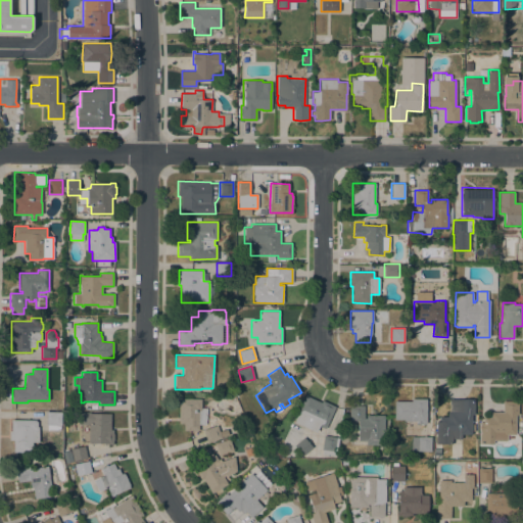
[(316,432),(294,422),(305,395),(321,402),(322,400),(335,407),(325,429),(323,427),(322,429),(320,428),(321,426),(319,426),(316,432)]
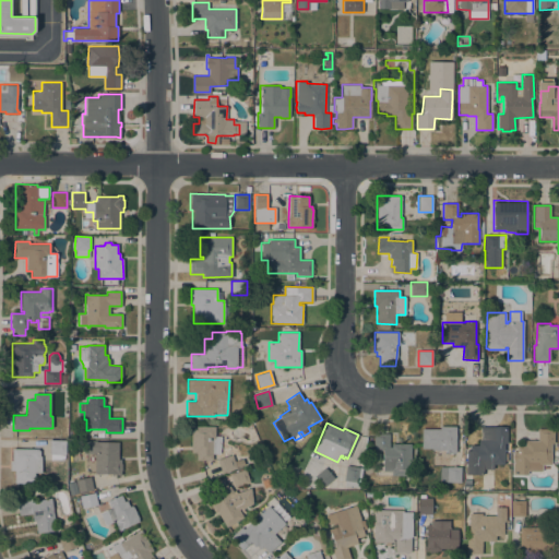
[(191,426),(215,426),(215,437),(221,437),(219,454),(212,454),(212,460),(197,460),(197,453),(191,453),(191,426)]
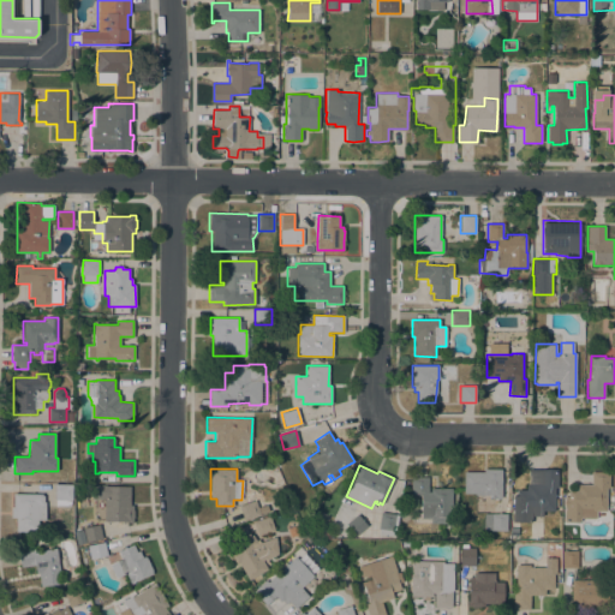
[(464,472),(484,472),(484,469),(501,469),(501,499),(491,499),(491,495),(475,495),(475,494),(464,494),(464,472)]
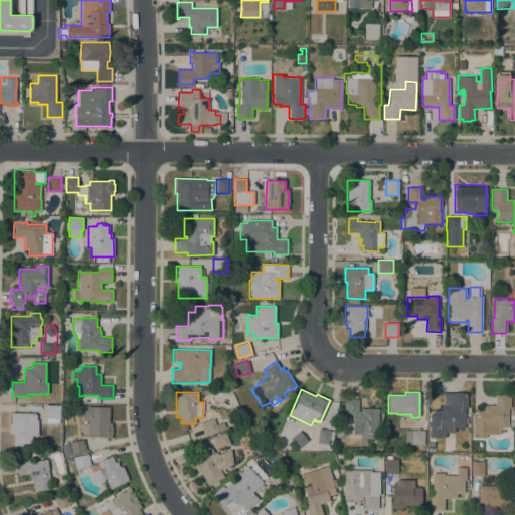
[(443,393),(467,393),(467,408),(465,408),(465,417),(465,422),(464,422),(464,427),(455,427),(454,432),(445,432),(445,438),(428,437),(430,421),(428,421),(428,418),(430,418),(430,414),(433,414),(433,410),(441,410),(441,405),(443,405),(443,393)]
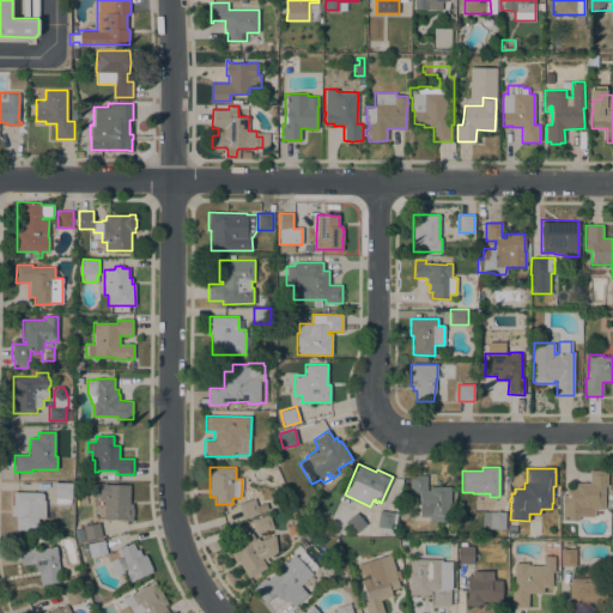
[(575,483),(589,483),(589,469),(605,471),(607,475),(607,486),(605,486),(605,509),(595,509),(595,516),(578,516),(578,521),(562,520),(562,503),(563,503),(563,502),(562,502),(562,499),(563,499),(563,497),(563,495),(566,495),(566,493),(568,493),(568,489),(575,489),(575,483)]
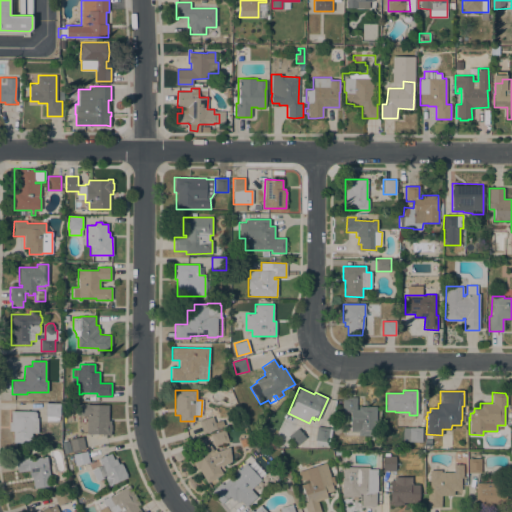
[(376,436),(358,435),(358,431),(351,431),(351,412),(342,412),(342,397),(357,397),(357,409),(359,409),(359,406),(376,406),(376,436)]
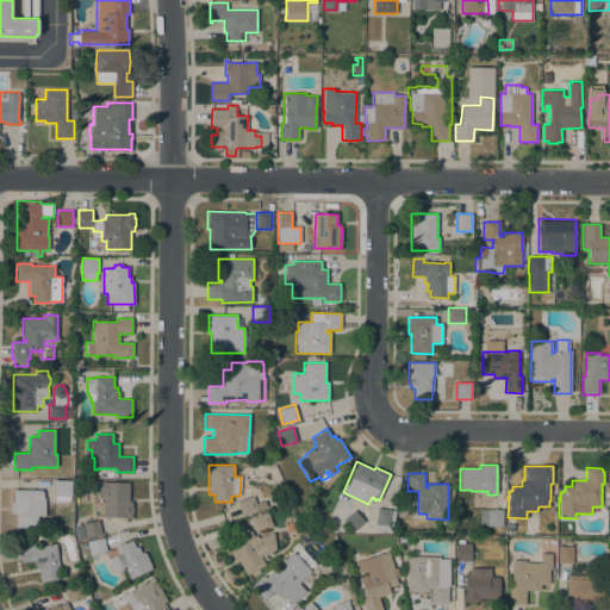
[(54,480),(72,480),(72,496),(70,496),(70,502),(56,502),(56,496),(54,496),(54,480)]
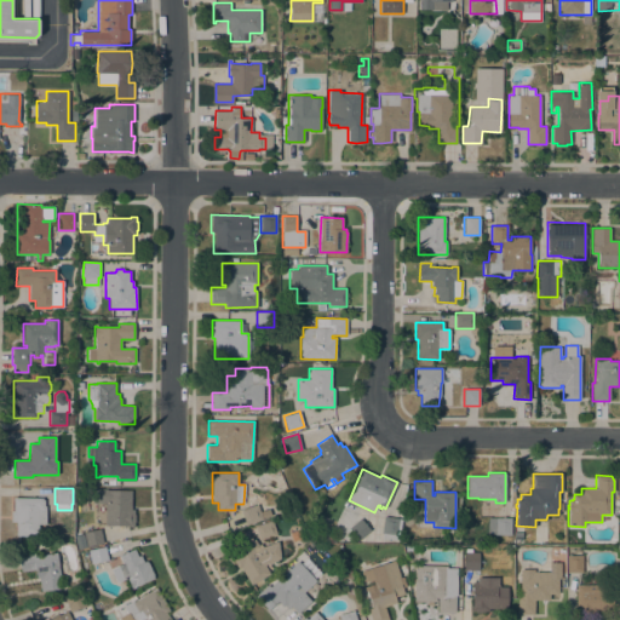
[(105,500),(110,500),(110,491),(131,491),(131,510),(135,510),(135,514),(135,522),(133,522),(133,527),(128,527),(128,526),(105,526),(105,500)]
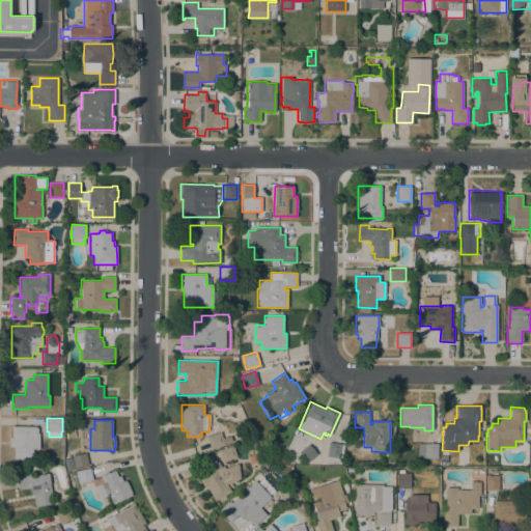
[(14,447),(9,447),(9,438),(11,438),(11,426),(36,426),(36,428),(37,428),(37,434),(39,434),(39,449),(32,449),(32,458),(14,458),(14,447)]
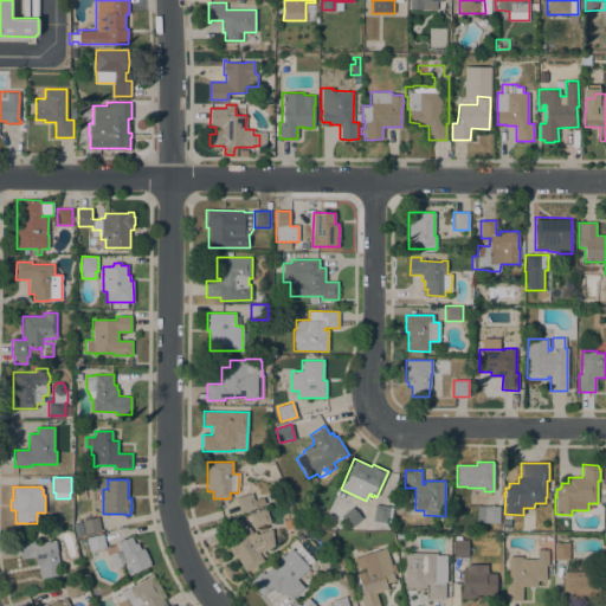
[(240,514),(236,498),(251,492),(253,501),(263,497),(265,503),(256,507),(257,508),(240,514)]
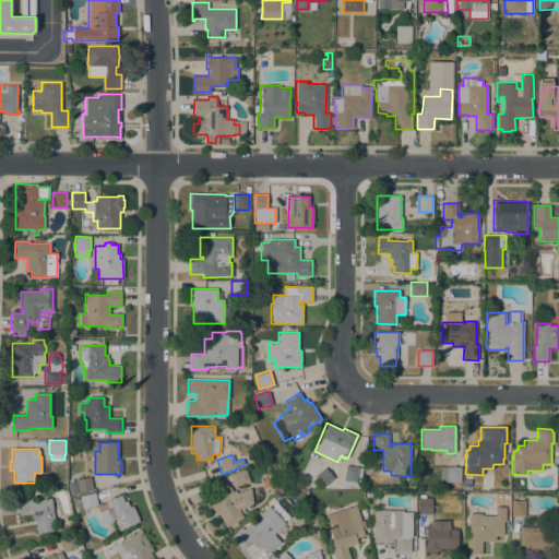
[(346,465),(361,467),(359,483),(357,482),(357,487),(344,486),(345,482),(344,482),(346,465)]
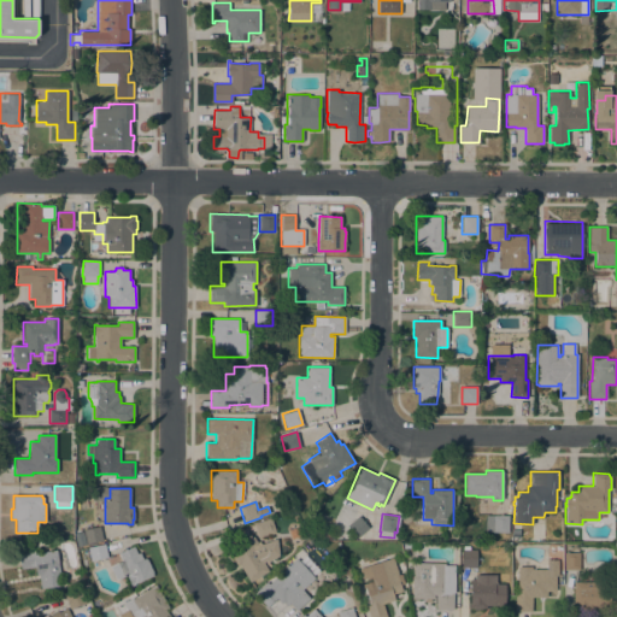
[(486,533),(486,515),(509,515),(509,533),(486,533)]
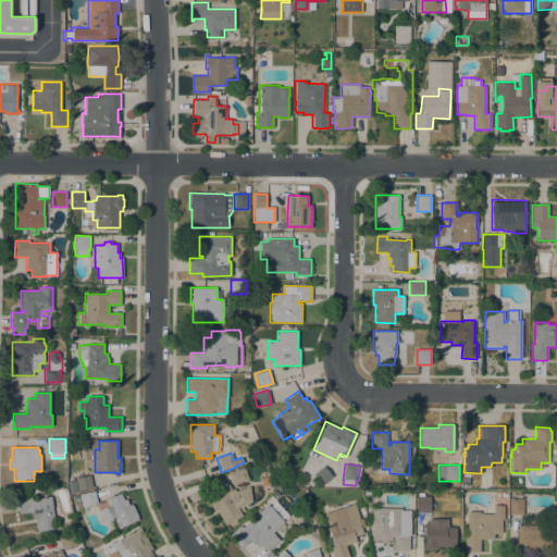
[(313,474),(324,466),(333,477),(322,485),(313,474)]
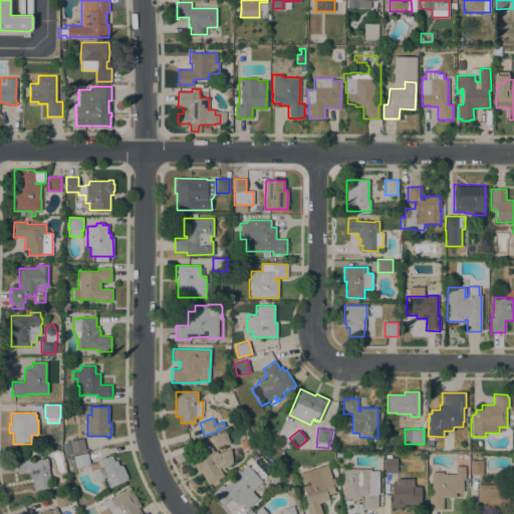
[(212,436),(226,432),(230,444),(216,449),(212,436)]
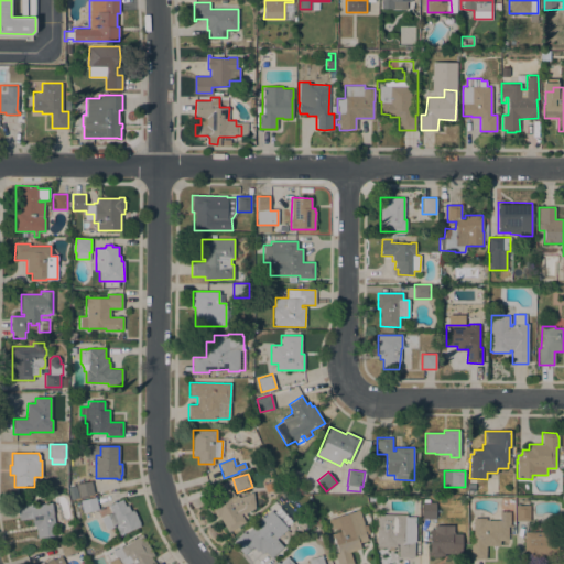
[(76,484),(91,480),(94,494),(78,497),(76,484)]
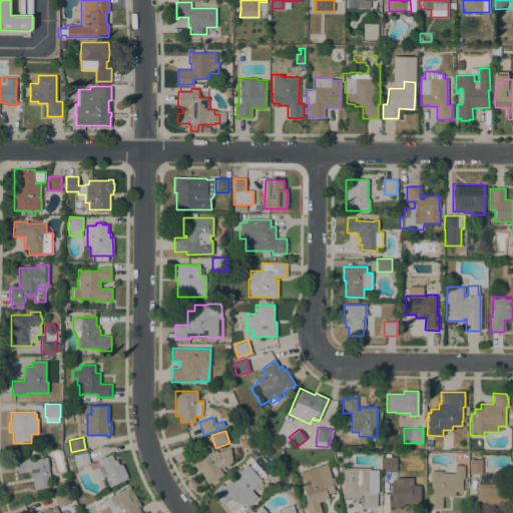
[(222,467),(222,466),(218,467),(222,475),(207,484),(199,469),(196,471),(189,458),(210,446),(213,451),(215,450),(217,453),(230,448),(231,462),(222,467)]
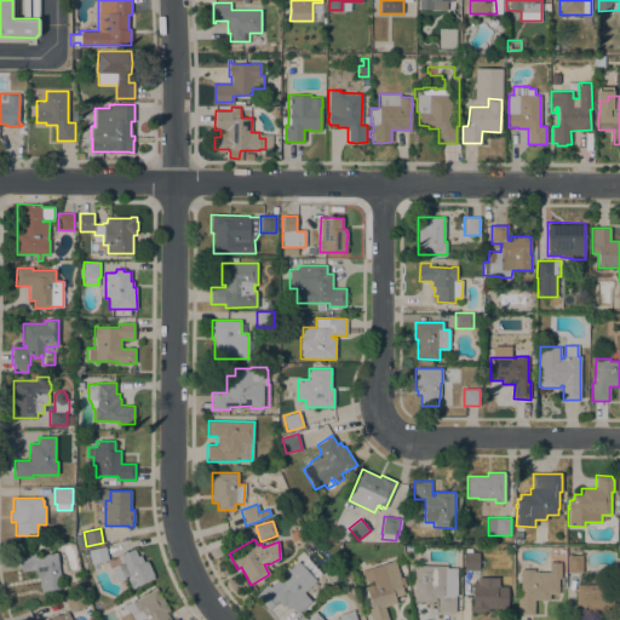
[(91,563),(89,550),(105,546),(108,560),(91,563)]
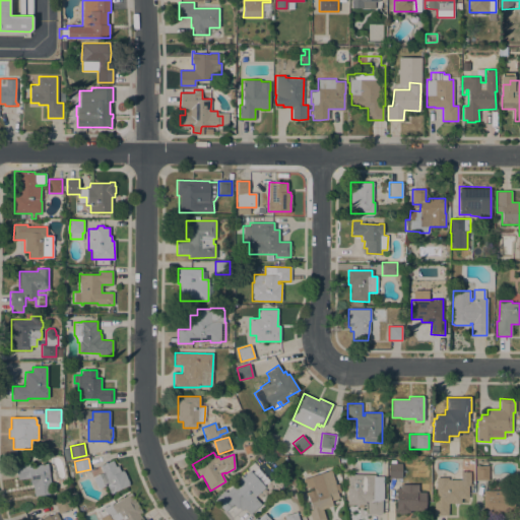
[(92,476),(103,472),(100,465),(113,460),(116,466),(118,465),(120,471),(123,470),(123,471),(124,471),(129,482),(128,482),(129,484),(113,492),(114,493),(111,494),(107,484),(98,489),(92,476)]
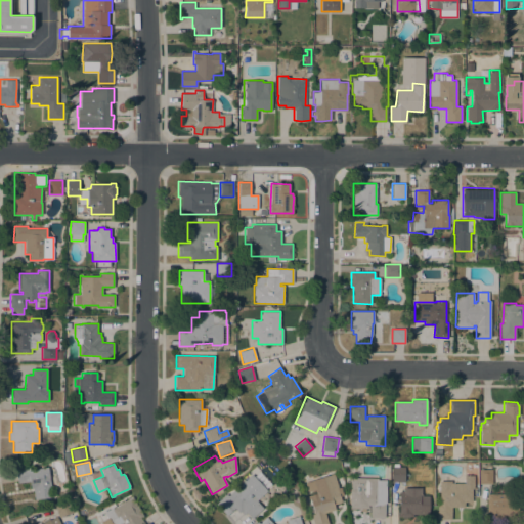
[(393,464),(399,464),(399,467),(405,467),(405,482),(393,482),(393,467),(393,464)]
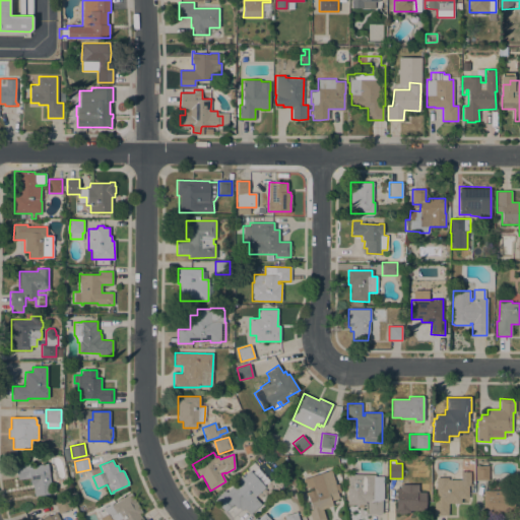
[(33,484),(30,484),(29,477),(17,479),(15,465),(29,463),(29,466),(47,463),(51,484),(50,484),(51,494),(35,496),(33,484)]
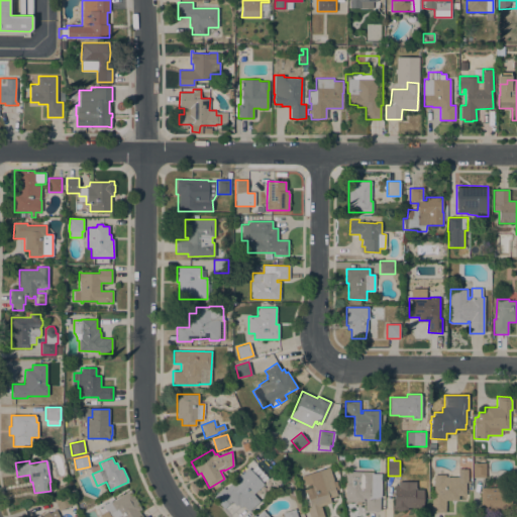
[(473,478),(473,462),(486,462),(486,478),(473,478)]
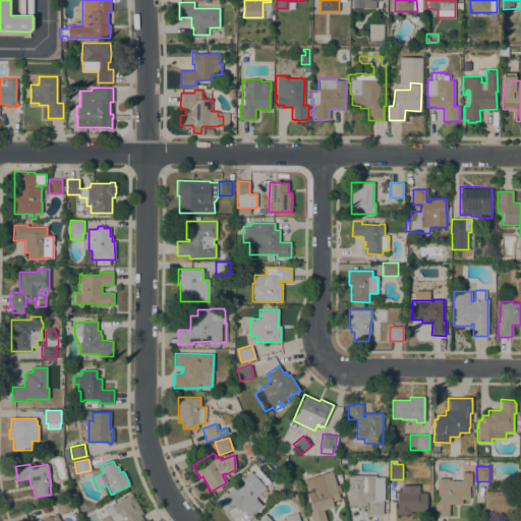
[(250,515),(244,509),(242,511),(239,508),(237,509),(234,505),(226,512),(215,501),(225,491),(227,494),(250,471),(266,487),(254,498),(262,505),(250,515)]
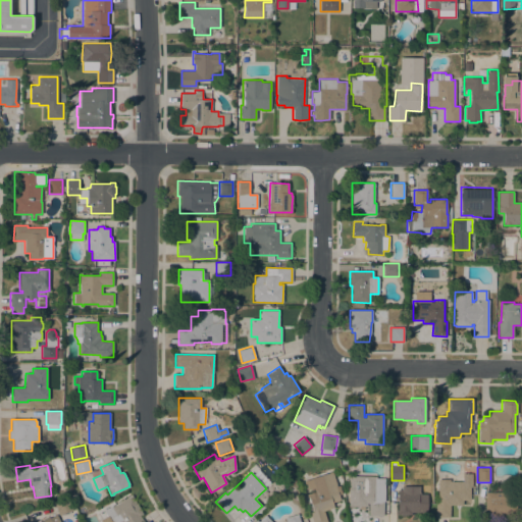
[(312,521),(310,513),(313,511),(309,497),(307,498),(302,481),(332,472),(337,488),(336,488),(341,501),(333,503),(335,507),(324,511),(327,521),(312,521)]
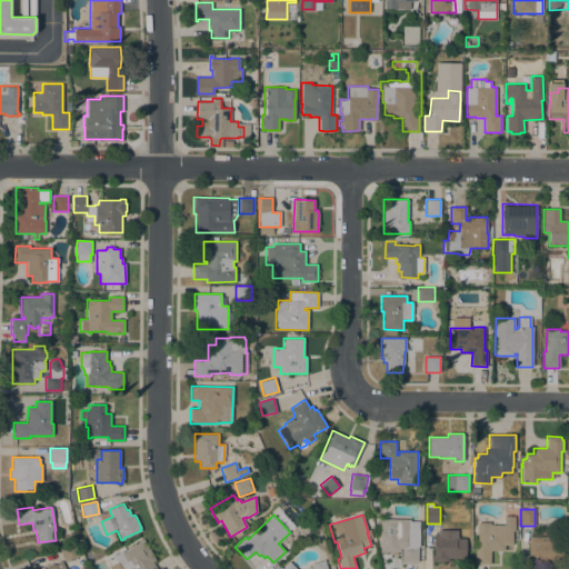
[(475,563),(475,547),(477,547),(478,522),(489,522),(489,525),(503,525),(503,516),(515,516),(515,531),(512,530),(512,545),(505,545),(505,550),(490,550),(490,563),(475,563)]
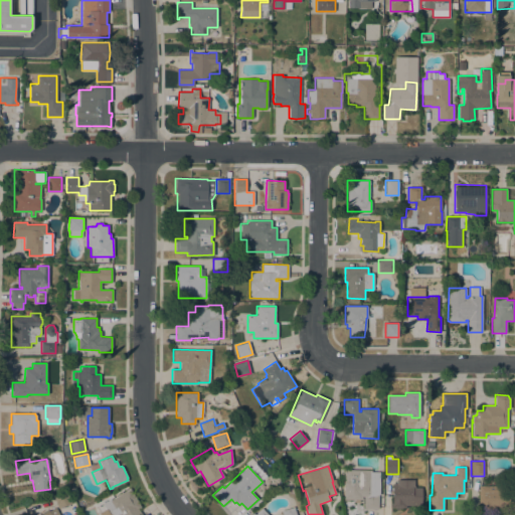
[(344,470),(371,470),(371,493),(378,493),(378,509),(363,509),(363,497),(362,497),(362,499),(359,499),(359,502),(355,502),(355,500),(344,500),(344,470)]
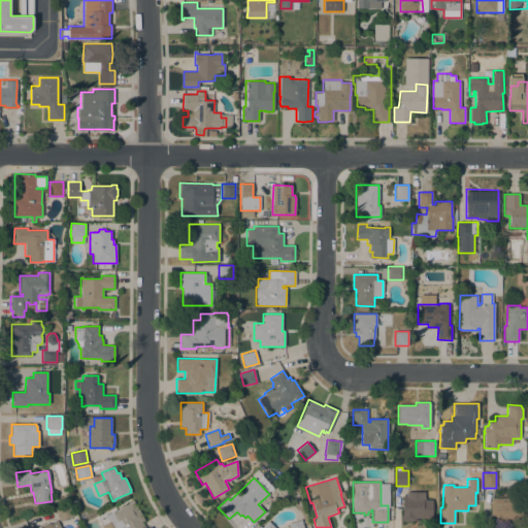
[(425,492),(425,499),(432,499),(432,518),(416,518),(416,521),(411,521),(405,521),(401,521),(401,516),(402,516),(402,496),(406,496),(406,492),(425,492)]
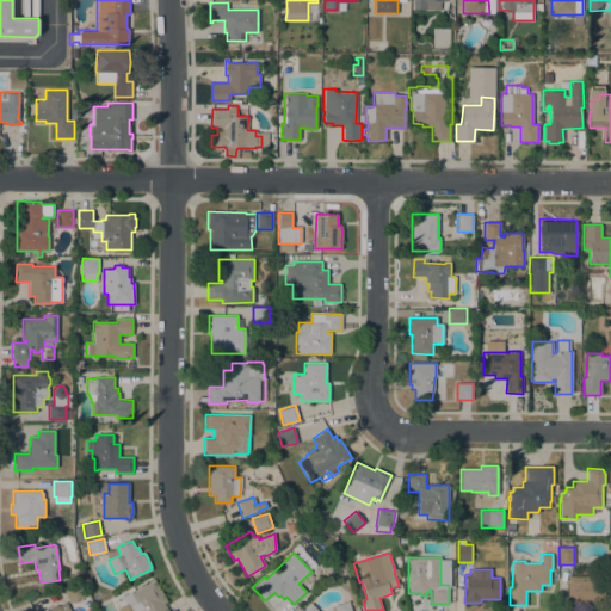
[(593,576),(593,581),(604,581),(604,603),(568,604),(568,576),(593,576)]
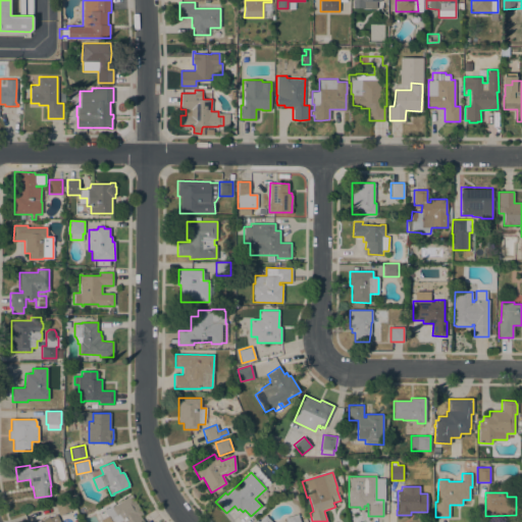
[(103,521),(102,519),(107,516),(103,511),(112,506),(132,494),(143,514),(140,516),(143,521),(103,521)]
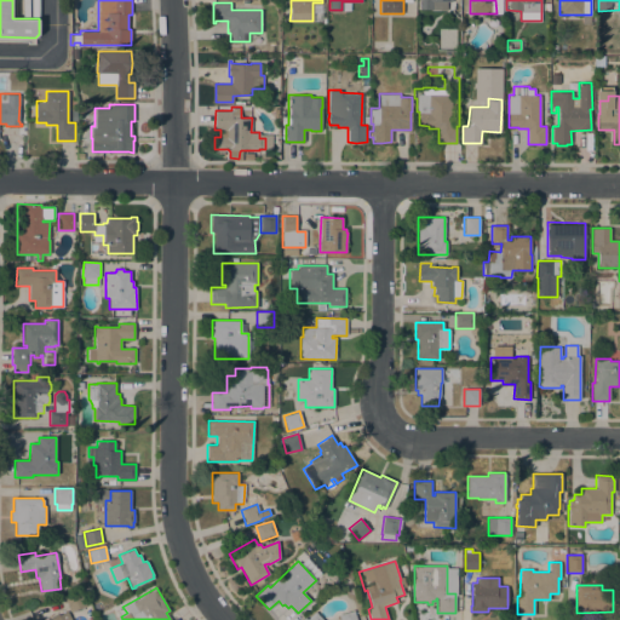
[(69,612),(65,598),(82,592),(86,606),(69,612)]
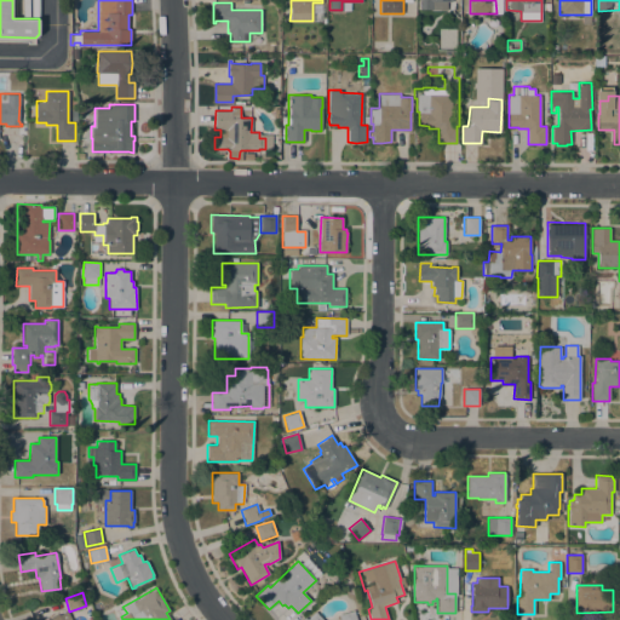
[(321,619),(313,609),(300,619),(321,619)]
